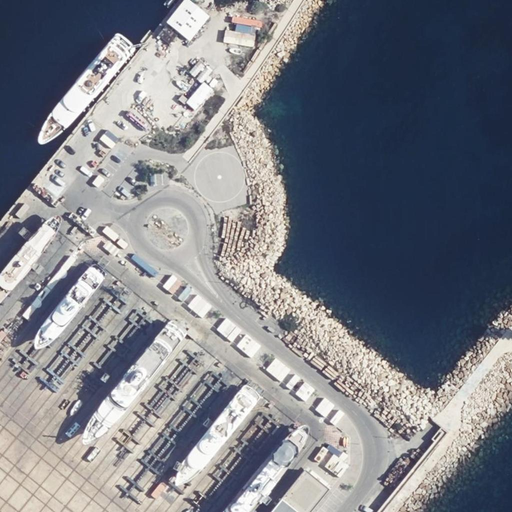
[(188,0),(184,0),(166,22),(188,40),(208,17),(188,0)]
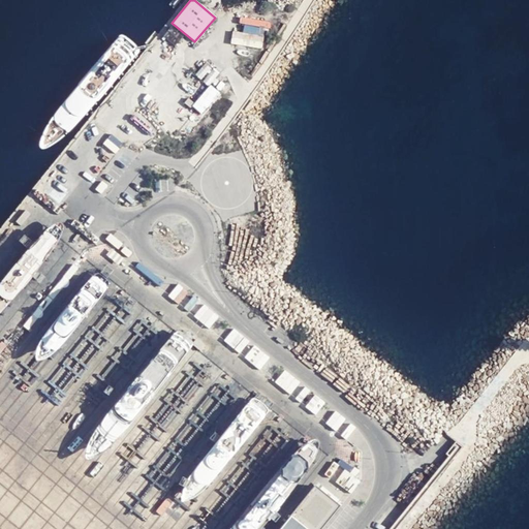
[(200,80),(210,68),(205,63),(194,75),(200,80)]
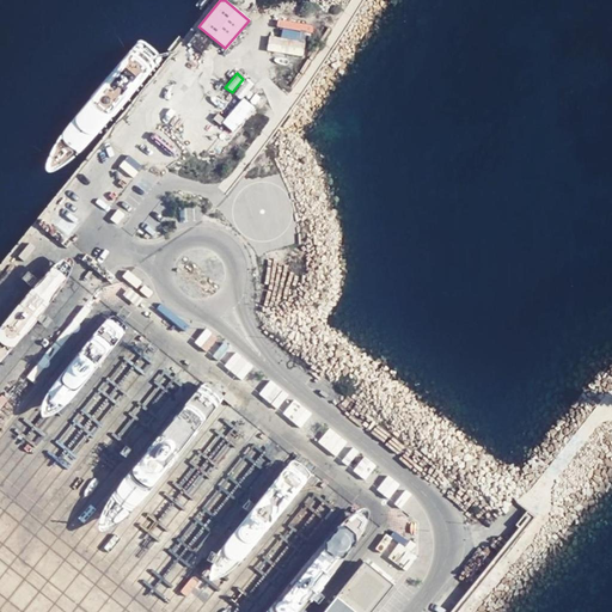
[(251,86),(245,81),(234,95),(242,99),(251,86)]
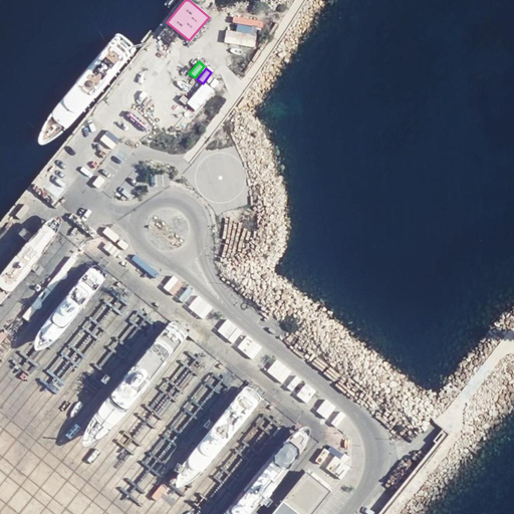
[(209,85),(214,89),(220,81),(215,77),(209,85)]
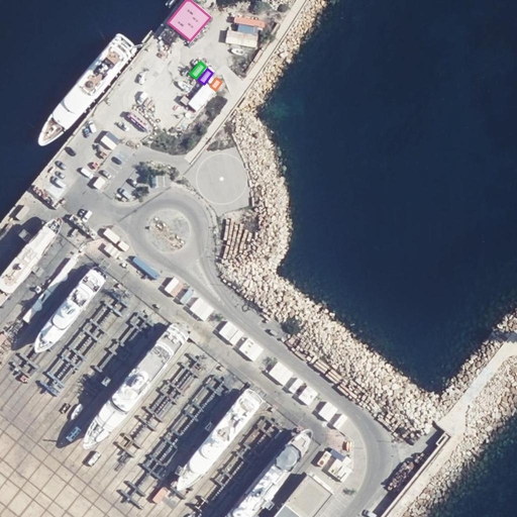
[(214,91),(205,84),(188,103),(197,111),(214,91)]
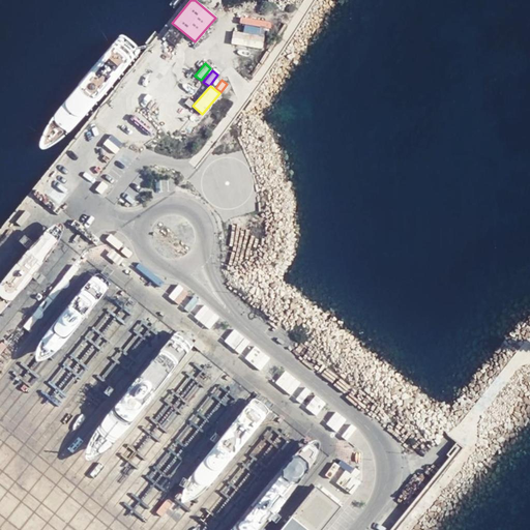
[(111,234),(107,239),(119,248),(123,243),(111,234)]
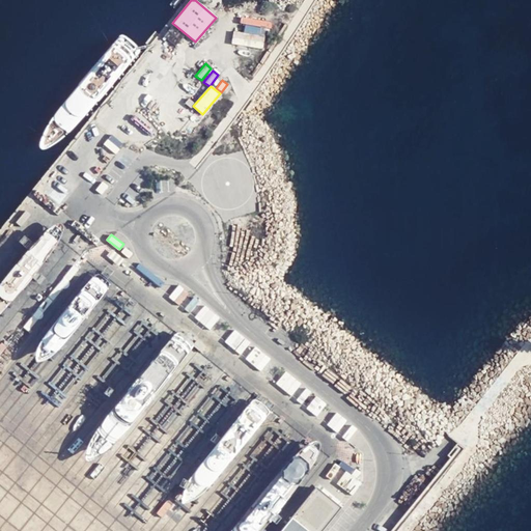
[(133,253),(126,247),(121,251),(130,257),(133,253)]
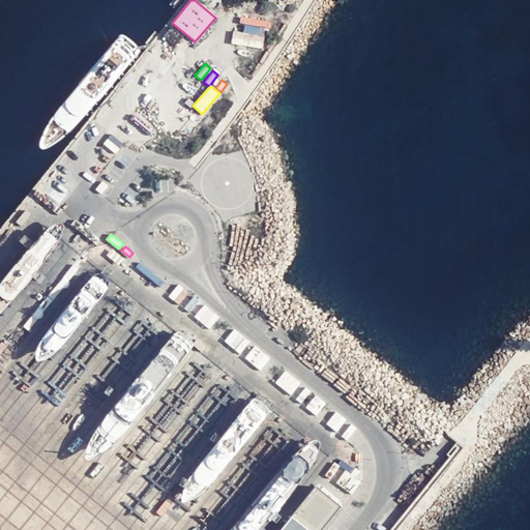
[(77,316),(108,278),(80,255),(49,292),(77,316)]
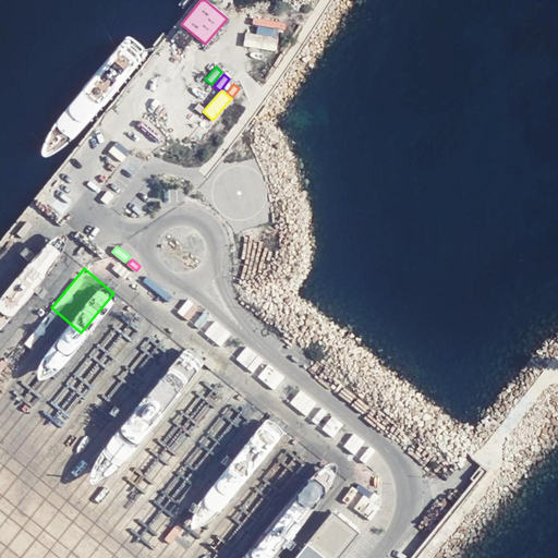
[(63,424),(149,320),(130,304),(81,363),(69,353),(57,367),(70,378),(45,409),(63,424)]
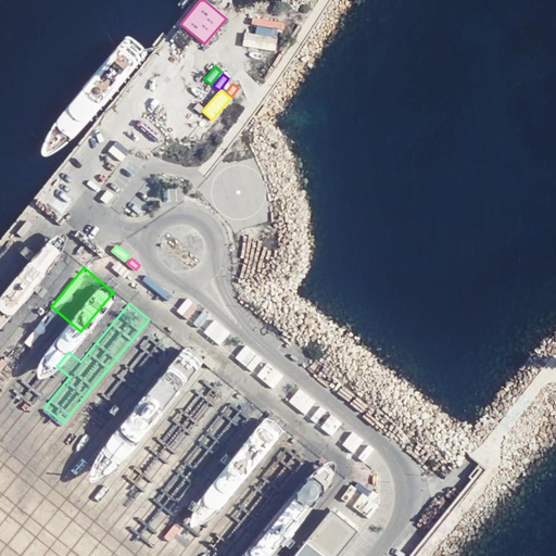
[(153,469),(174,464),(229,393),(231,387),(210,369),(207,362),(160,325),(151,327),(119,367),(114,382),(99,402),(90,425),(93,426),(111,421),(92,470),(93,475),(99,477),(117,472),(128,457),(142,454),(151,457),(153,469)]
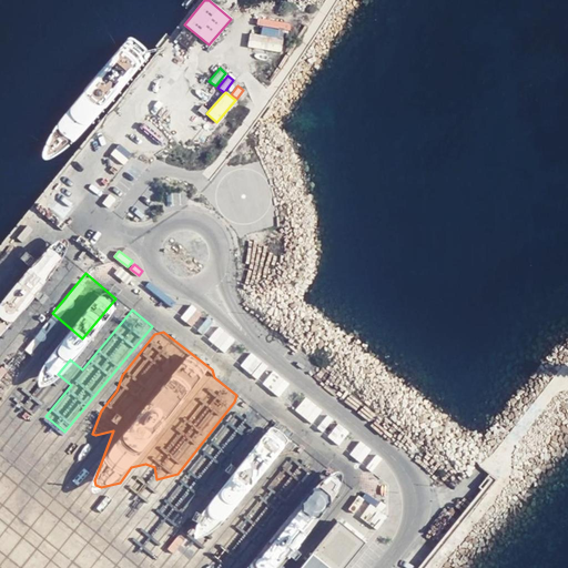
[(234,409),(156,515),(174,528),(252,422),(234,409)]
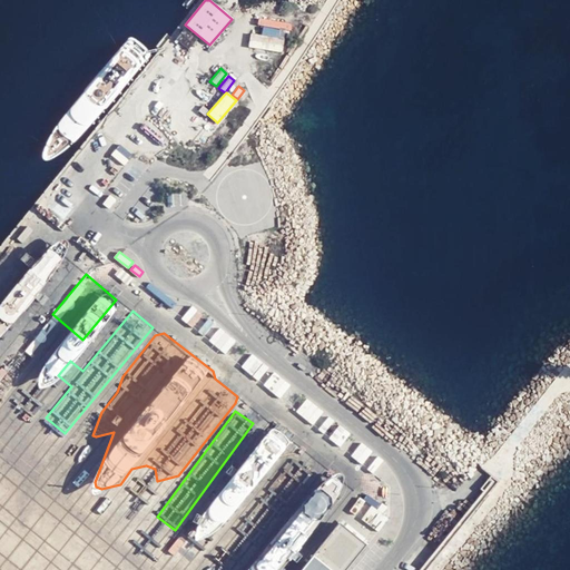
[(298,569),(343,569),(364,543),(337,522),(298,569)]
